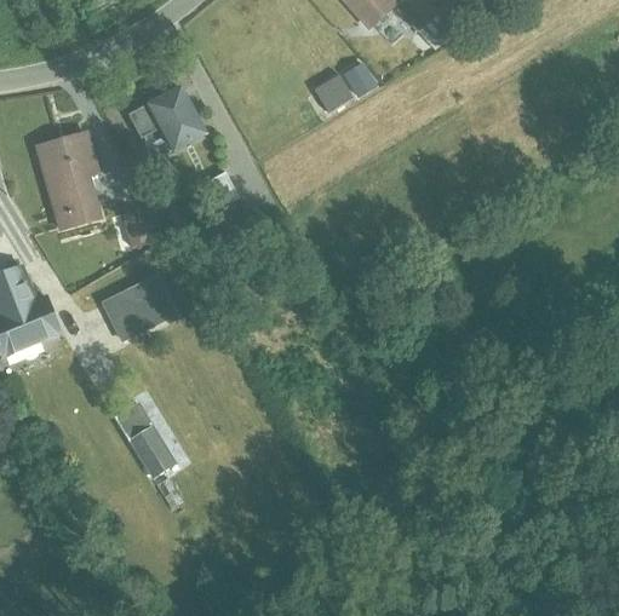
[(345,0),(371,28),(395,6),(416,32),(417,30),(434,50),(448,35),(441,28),(445,24),(435,13),(423,0),(345,0)]
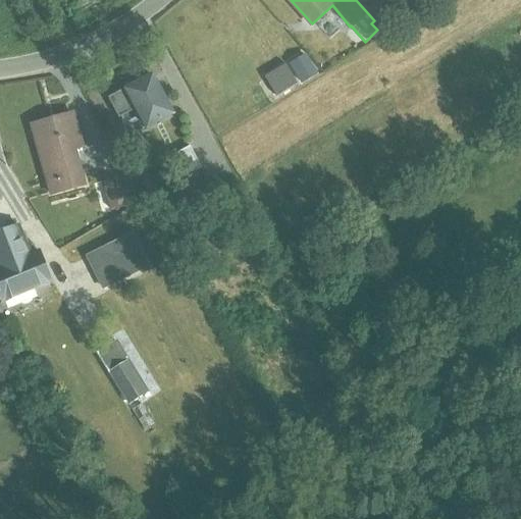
[(356,0),(366,11),(377,1),(376,0),(356,0)]
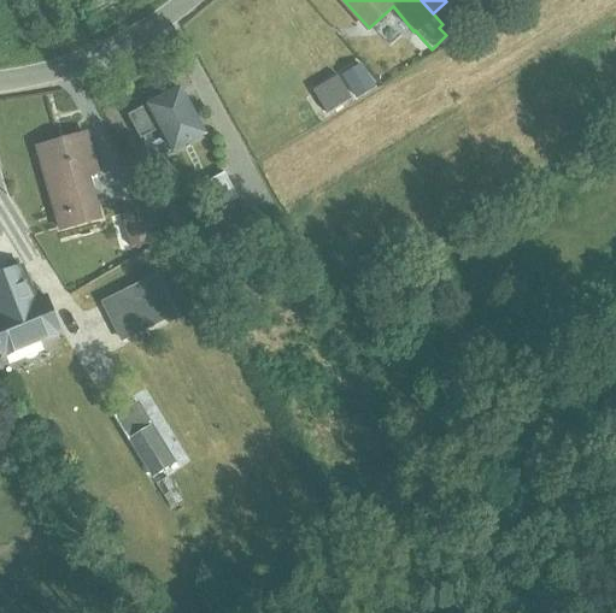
[(338,72),(312,88),(327,112),(375,86),(361,63),(340,76),(338,72)]
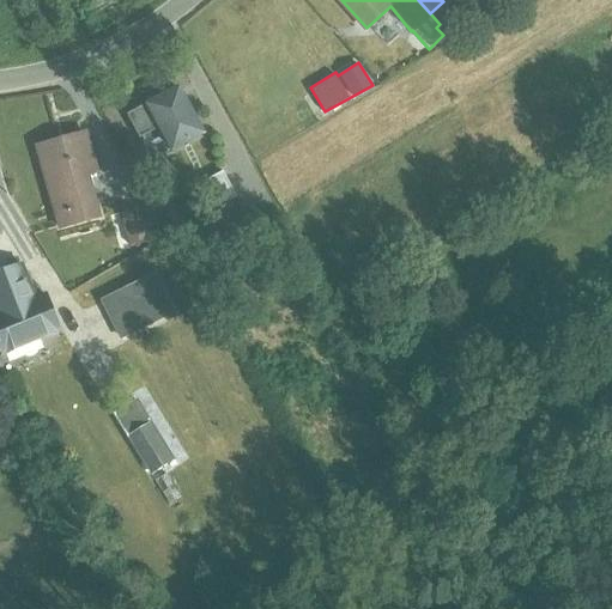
[(138,135),(157,125),(171,151),(203,133),(176,85),(126,113),(138,135)]
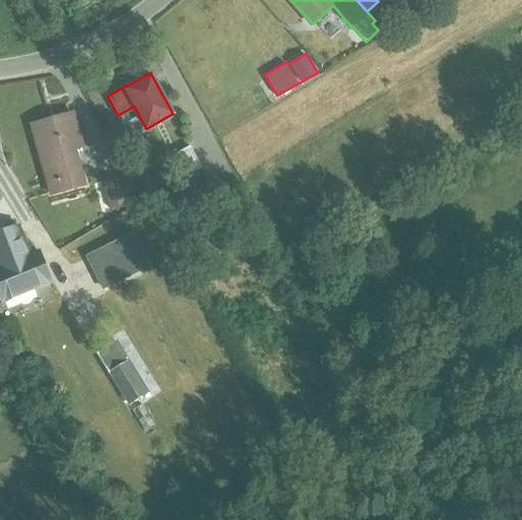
[(86,184),(77,148),(82,146),(73,113),(55,119),(56,121),(51,123),(49,117),(31,123),(51,194),(86,184)]
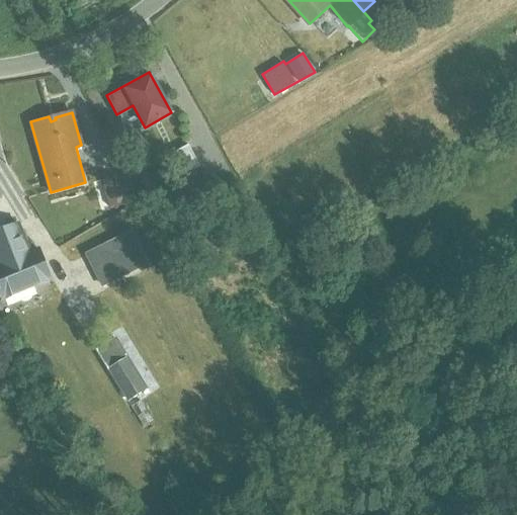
[(176,177),(199,164),(187,143),(164,156),(176,177)]
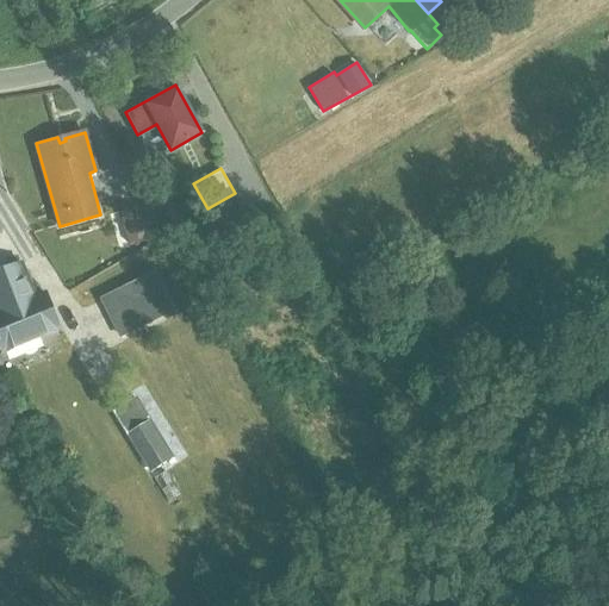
[(160,220),(149,201),(120,210),(129,243),(147,238),(143,226),(160,220)]
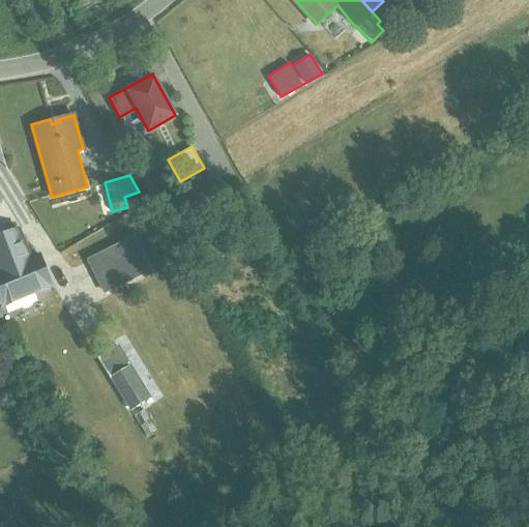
[(0,301),(2,306),(54,285),(39,251),(31,254),(19,224),(0,232),(0,301)]
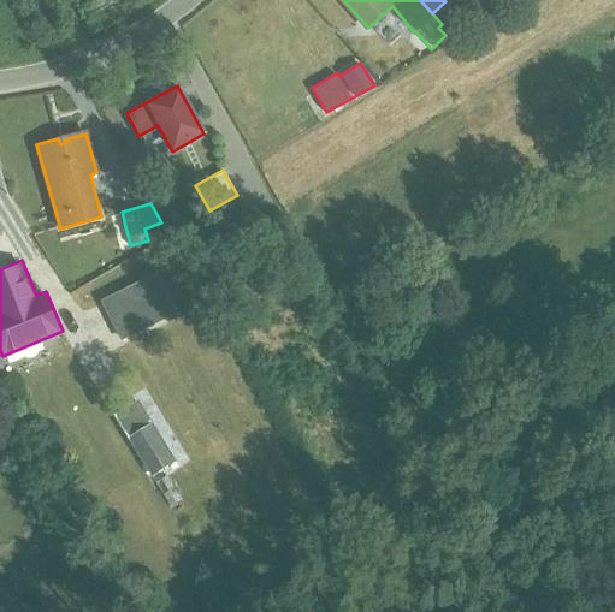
[(102,293),(125,339),(182,312),(159,266),(102,293)]
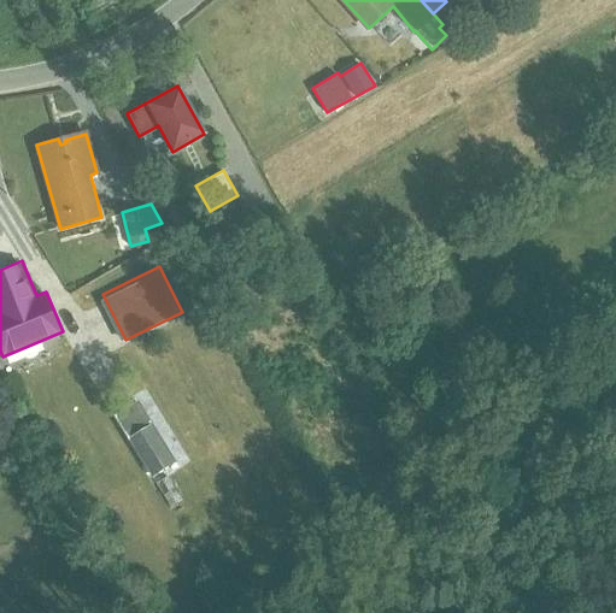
[(174,461),(151,422),(129,435),(152,476),(174,461)]
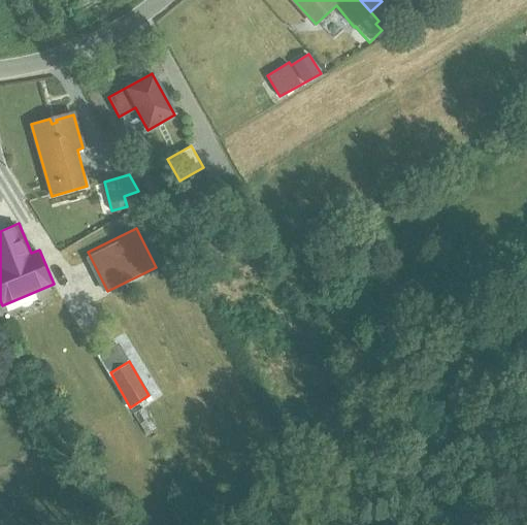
[(155,427),(142,406),(133,412),(145,432),(155,427)]
